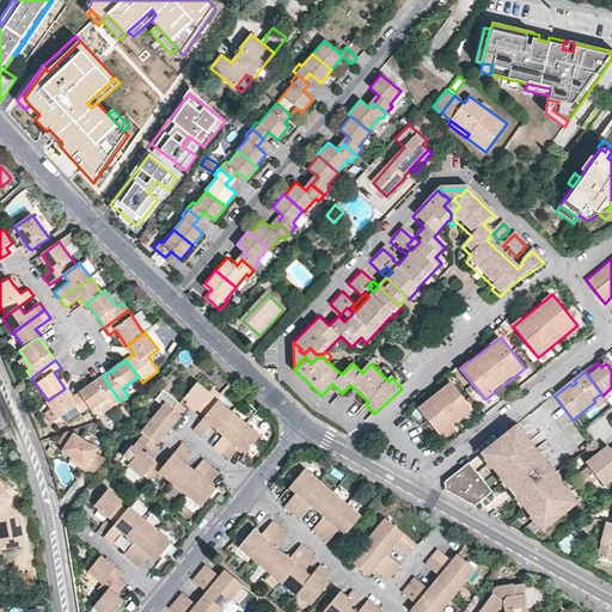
[(95,383),(79,393),(90,408),(92,410),(97,407),(108,399),(112,407),(120,401),(103,377),(95,383)]
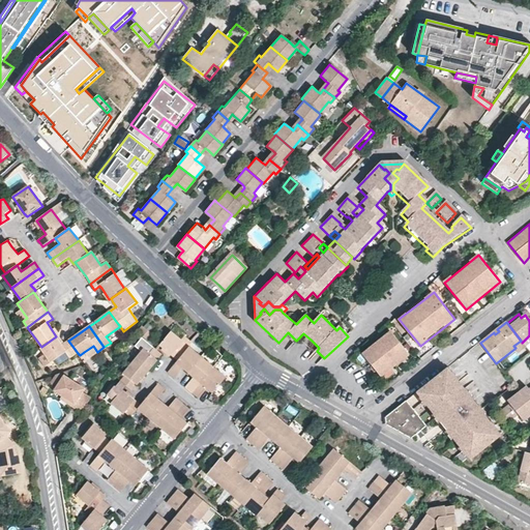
[(154,336),(142,326),(137,332),(149,343),(154,336)]
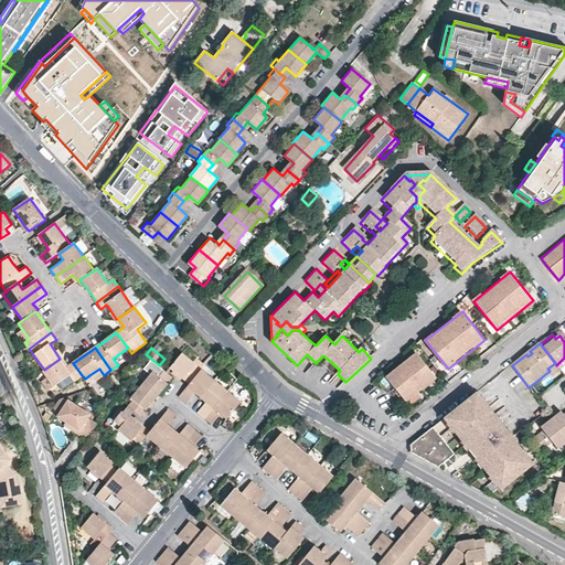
[(182,379),(190,384),(200,372),(194,368),(196,365),(193,362),(182,353),(170,369),(182,379)]
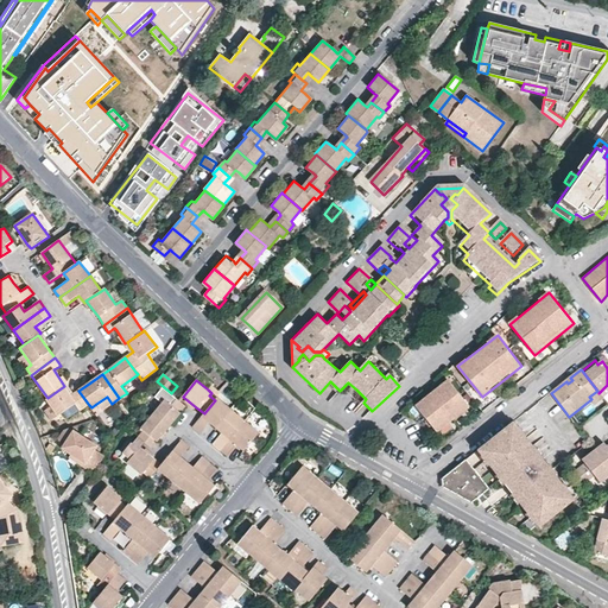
[(426,419),(437,432),(470,406),(449,380),(416,405),(426,419)]
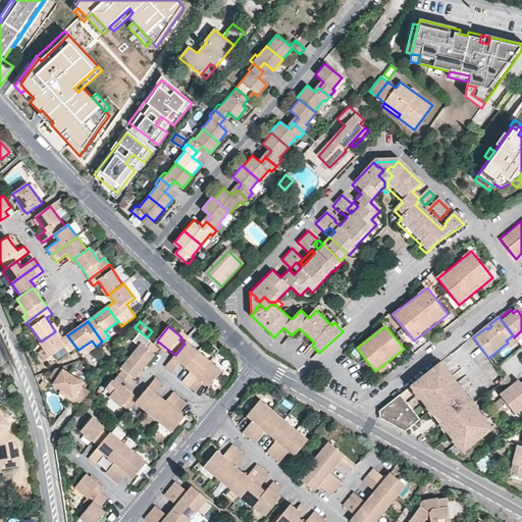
[(58,336),(55,331),(41,342),(40,343),(50,357),(54,355),(64,347),(68,353),(76,348),(67,335),(61,341),(58,336)]
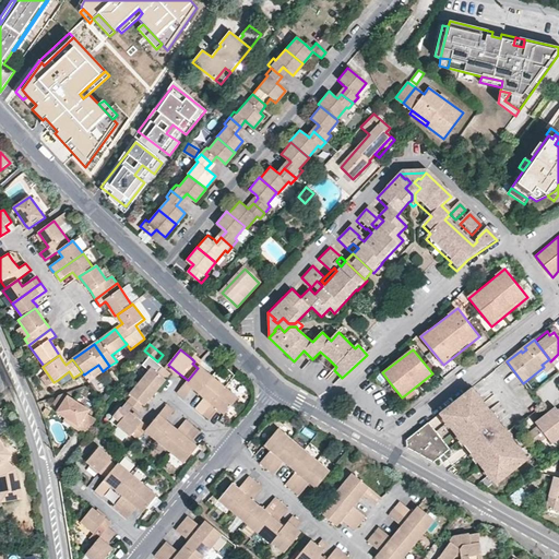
[(203,361),(194,355),(191,358),(194,361),(192,364),(198,368),(200,366),(203,361)]
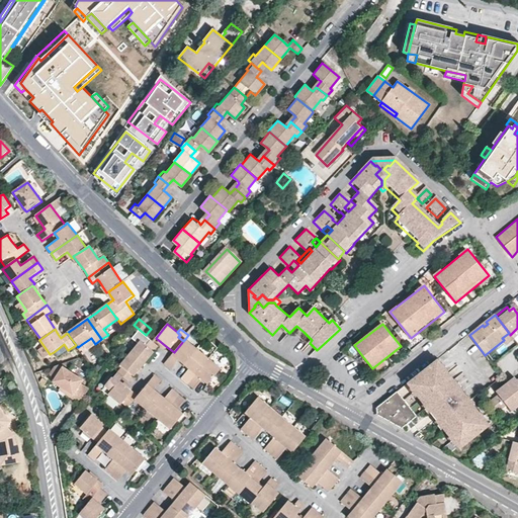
[(510,335),(509,333),(502,338),(504,340),(507,345),(514,339),(510,335)]
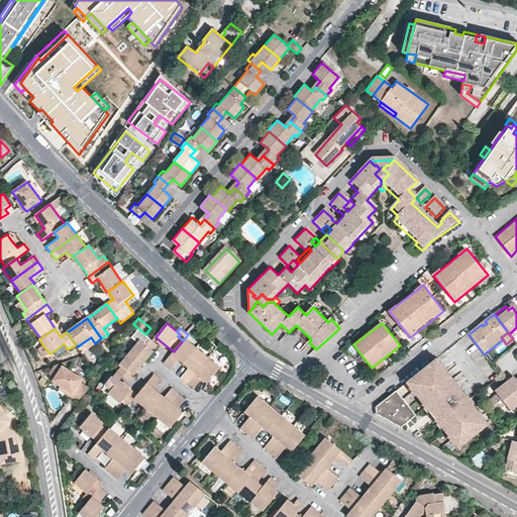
[(159,346),(151,340),(146,335),(141,341),(139,339),(129,351),(143,364),(150,355),(159,346)]
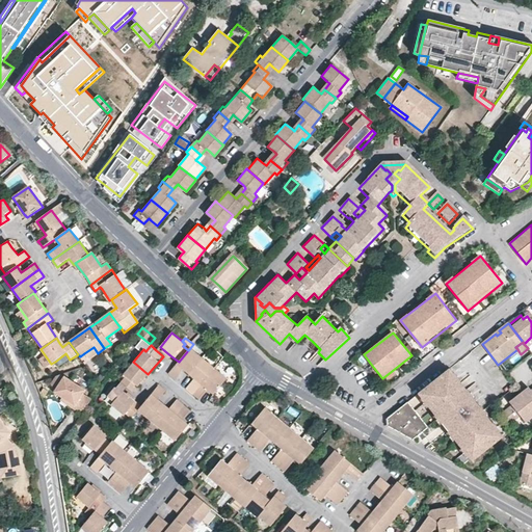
[(98,353),(94,347),(84,353),(89,360),(98,353)]
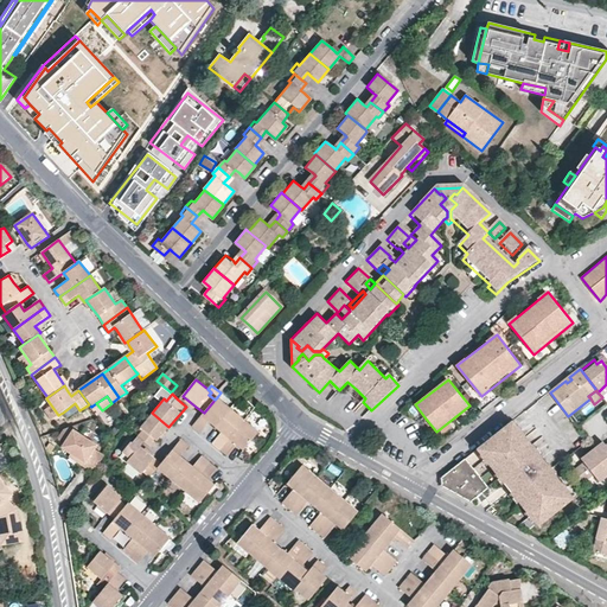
[(210,421),(216,427),(231,408),(217,397),(215,400),(204,413),(192,427),(197,430),(200,433),(210,421)]
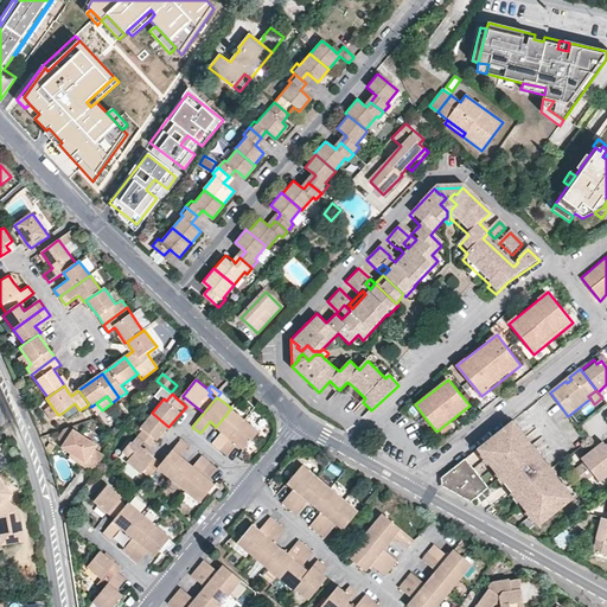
[(352,409),(359,416),(368,407),(359,401),(352,409)]
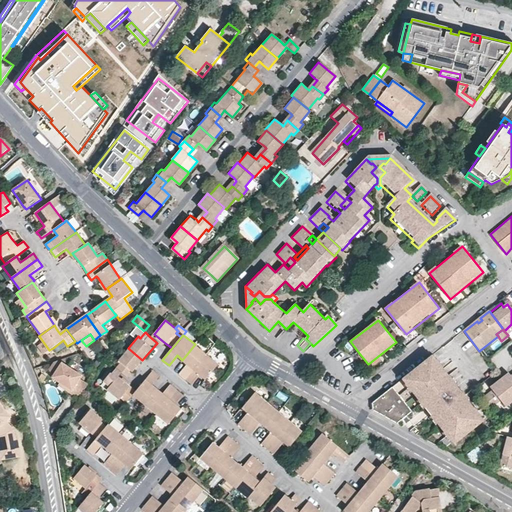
[(67,346),(63,340),(53,348),(57,353),(67,346)]
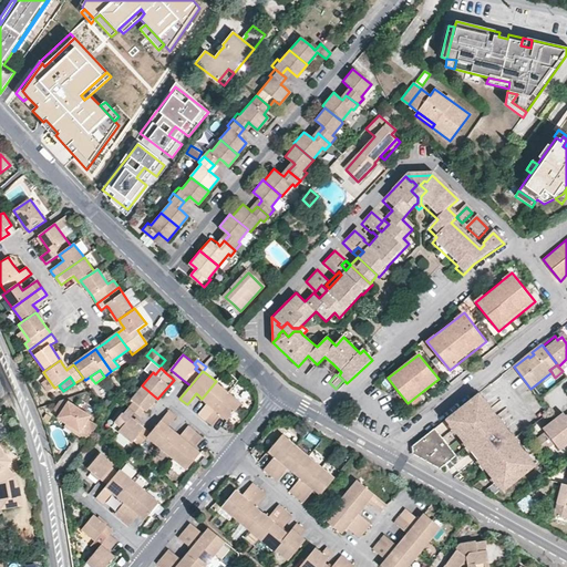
[(216,381),(202,399),(207,403),(198,414),(203,418),(206,420),(229,393),(216,381)]
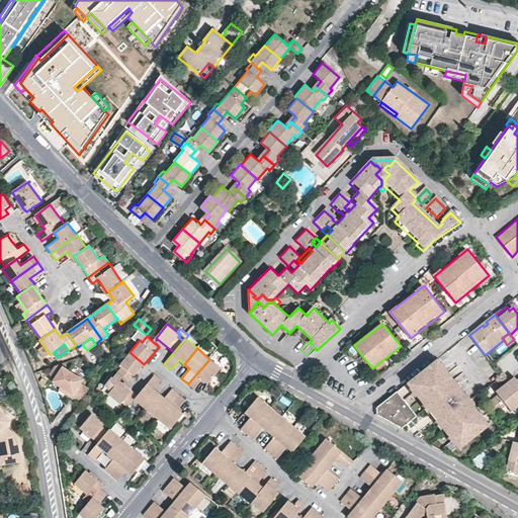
[(117,372),(122,377),(130,382),(139,371),(144,364),(130,352),(119,364),(121,366),(117,372)]
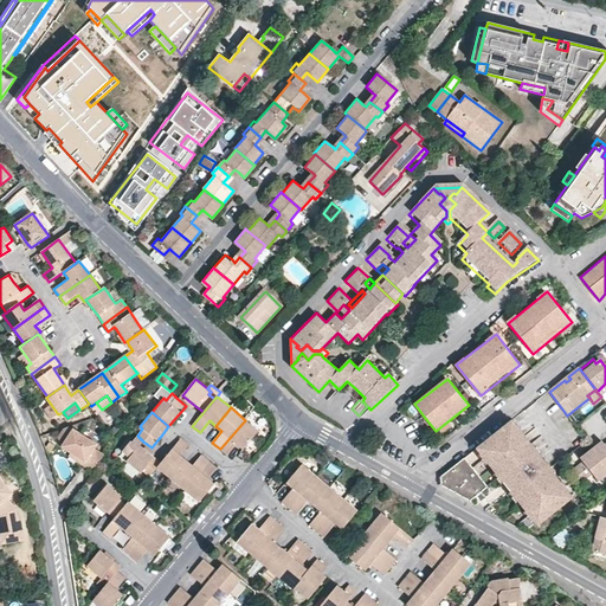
[(258,431),(245,420),(220,449),(224,452),(229,456),(237,444),(244,450),(258,431)]
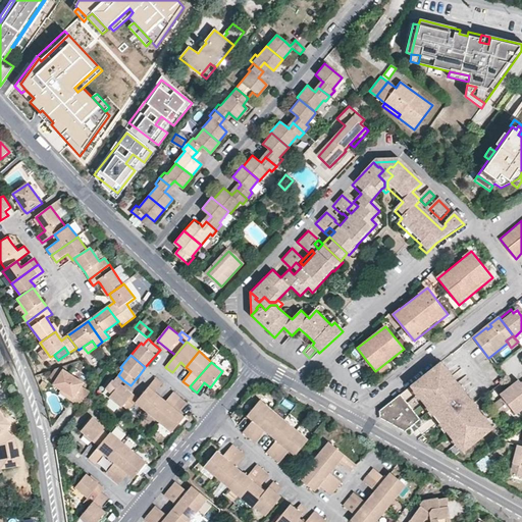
[(469,399),(440,363),(411,386),(413,390),(417,395),(420,399),(426,407),(429,411),(432,415),(434,416),(440,411),(445,416),(438,422),(439,423),(442,427),(446,431),(452,438),(455,442),(459,447),(462,452),(491,427),(487,423),(484,418),(481,415),(475,408),(472,403),(469,399)]
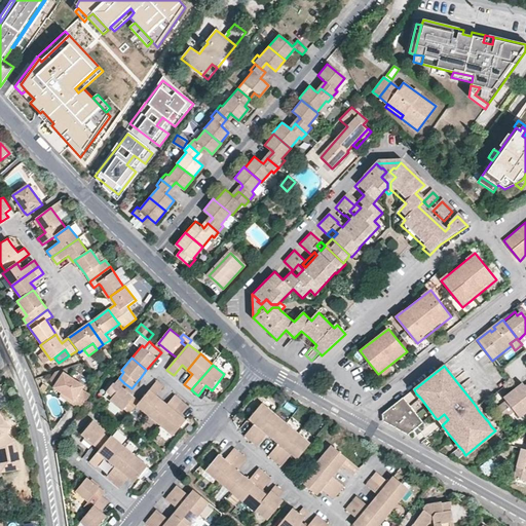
[(63,371),(61,370),(54,372),(49,379),(52,387),(63,371)]
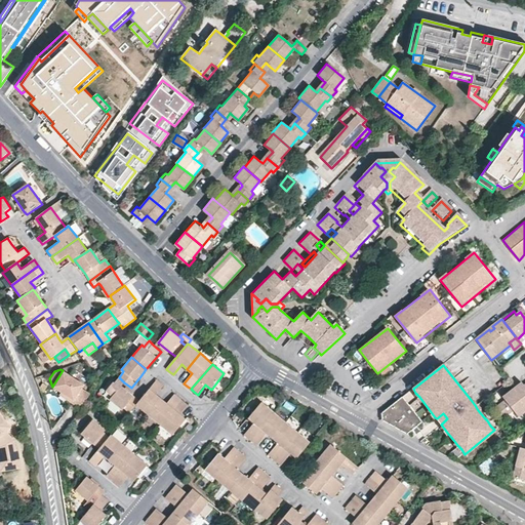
[(84,385),(63,370),(52,387),(56,389),(74,400),(84,385)]
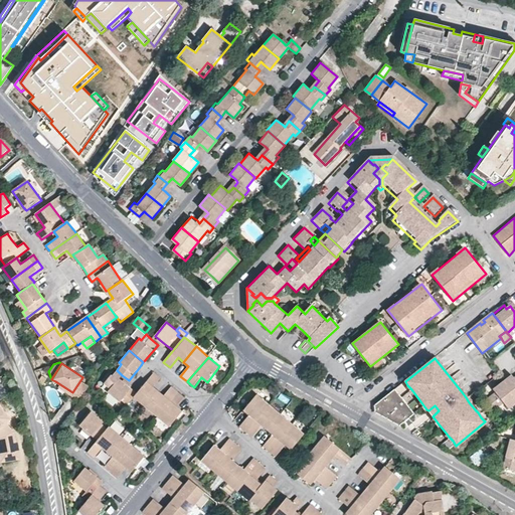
[(216,376),(220,380),(227,372),(223,368),(216,376)]
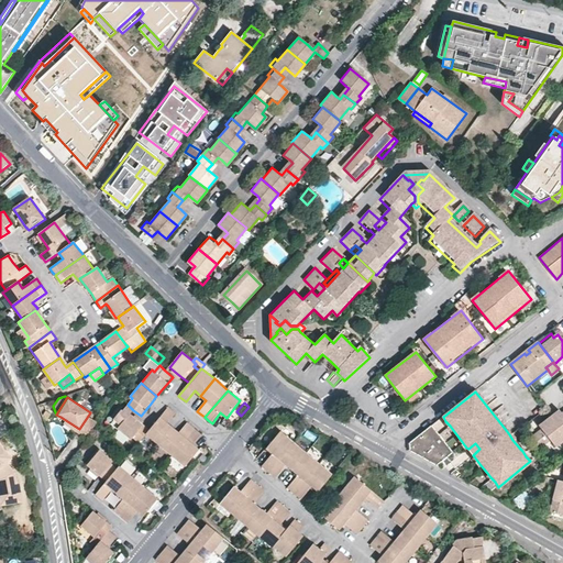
[(145,434),(148,430),(139,421),(130,414),(133,410),(128,405),(114,421),(120,426),(118,429),(131,441),(133,439),(139,443),(145,434)]
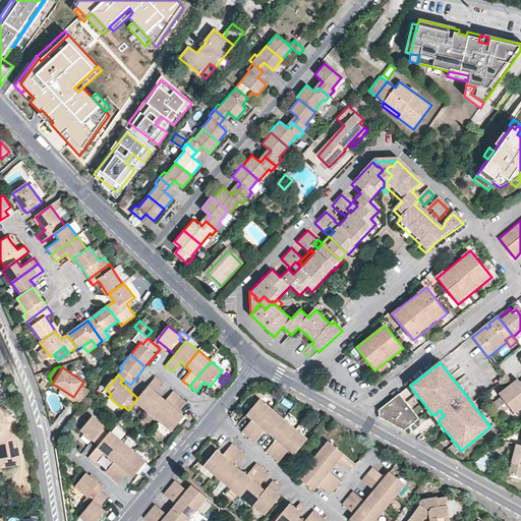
[(156,378),(137,398),(134,402),(147,412),(160,397),(155,392),(163,383),(160,381),(156,378)]
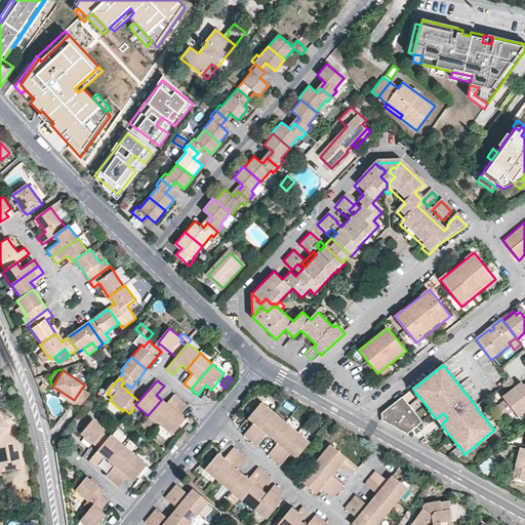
[(524,384),(524,386),(521,382),(502,398),(505,400),(513,411),(518,417),(524,411),(524,384)]
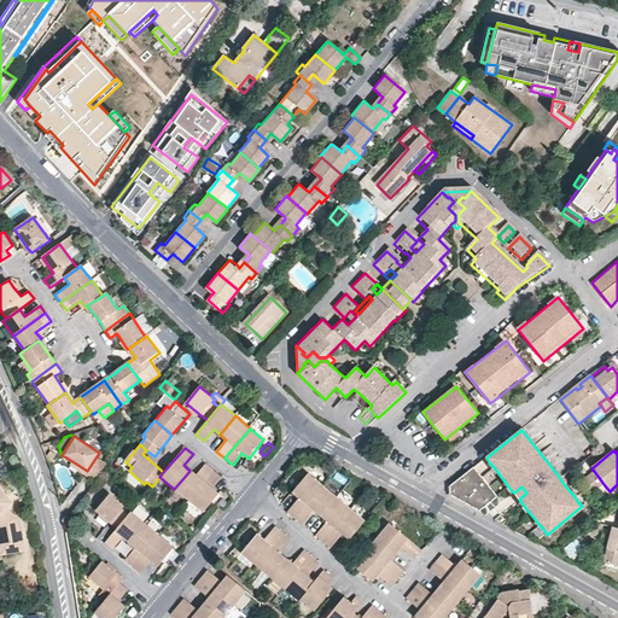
[(190,471),(174,489),(188,501),(214,471),(208,467),(205,465),(196,476),(190,471)]
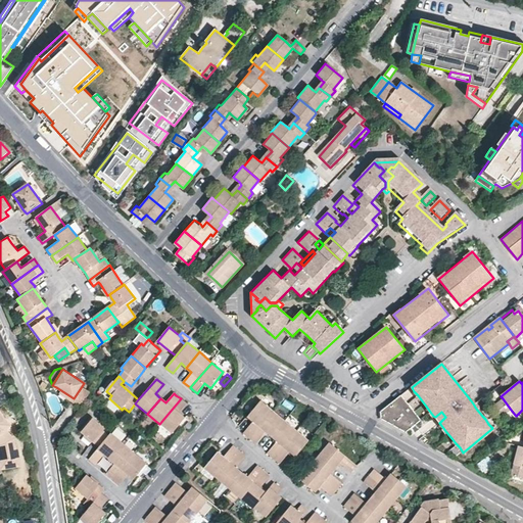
[(380,412),(381,419),(405,433),(421,420),(401,395),(380,412)]
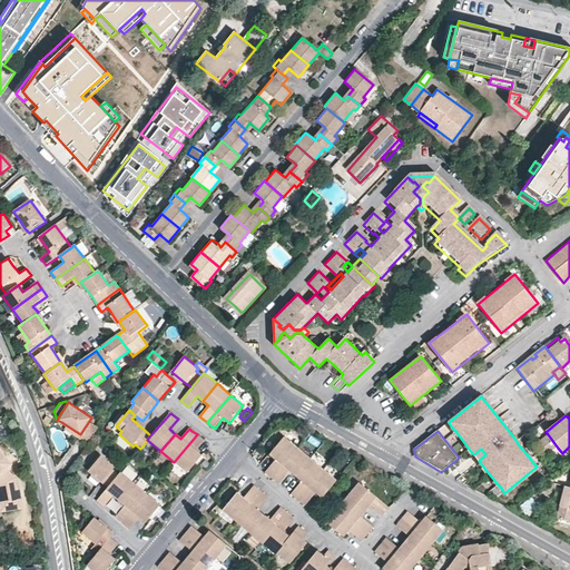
[(197,434),(174,462),(187,473),(202,455),(196,451),(204,441),(202,439),(197,434)]
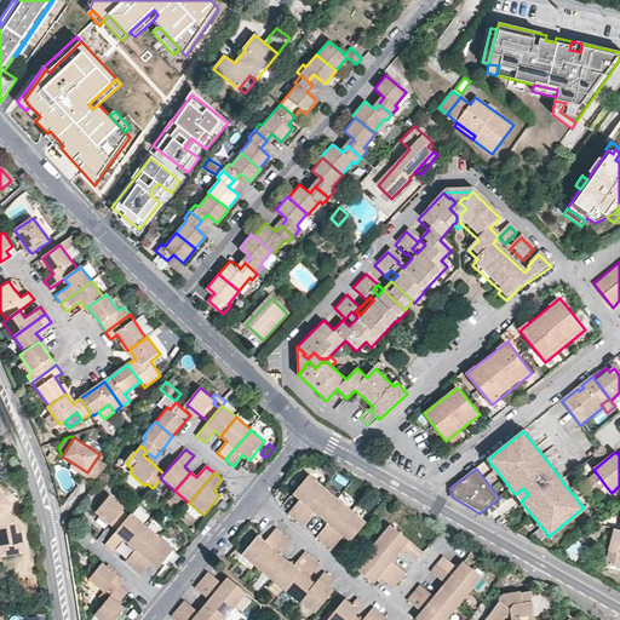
[(593,495),(606,486),(596,472),(583,483),(593,495)]
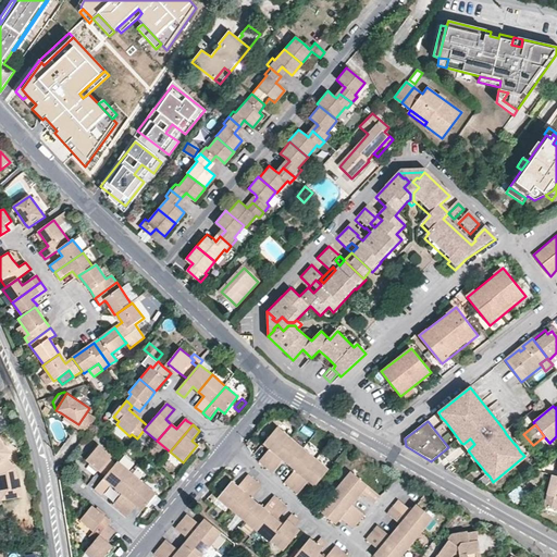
[(277,426),(262,445),(265,447),(269,449),(258,462),(264,468),(291,437),(277,426)]
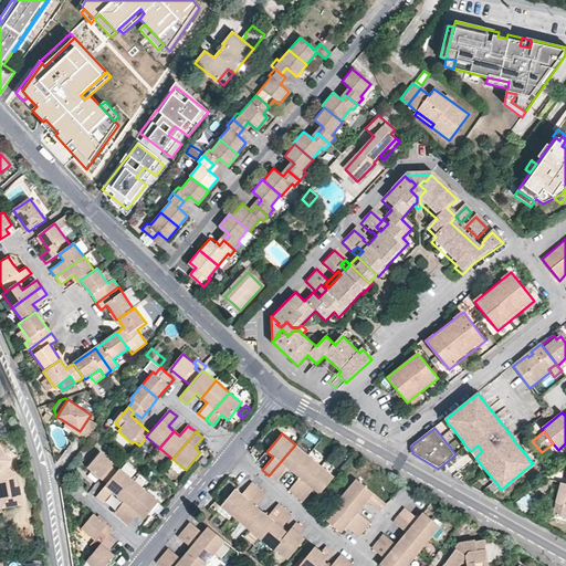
[(4,448),(0,442),(0,478),(2,481),(7,506),(24,503),(22,485),(20,485),(18,474),(9,463),(14,459),(4,448)]
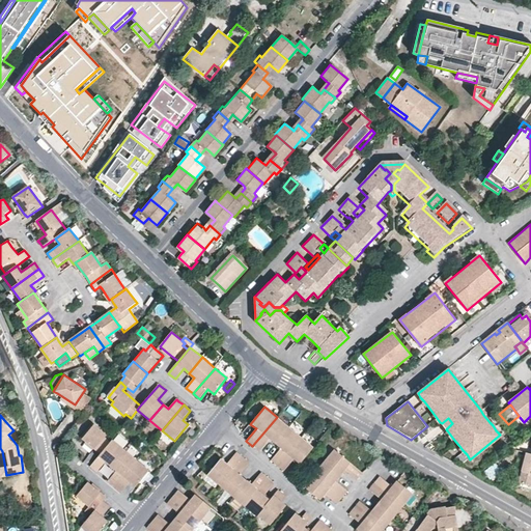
[(277,417),(252,446),(259,451),(270,440),(272,442),(275,444),(289,427),(277,417)]
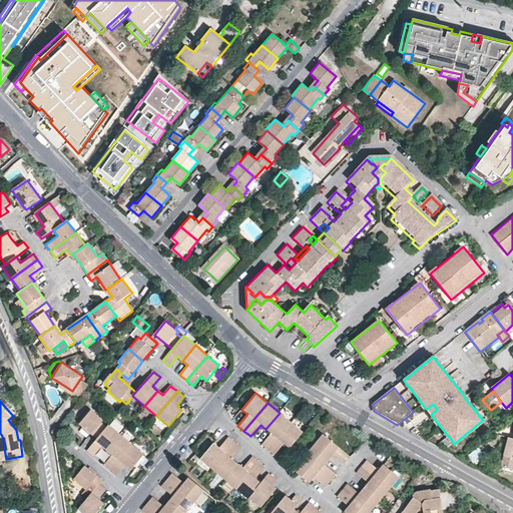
[(428,411),(431,415),(437,409),(433,404),(427,409),(428,411)]
